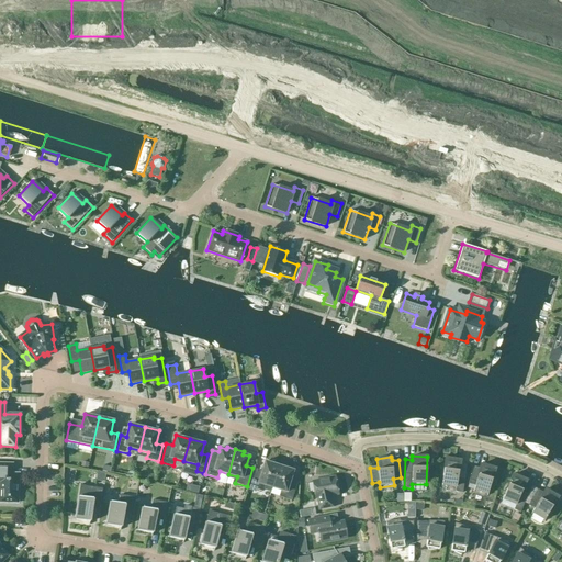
[(460,460),(446,458),(441,486),(456,487),(454,492),(462,493),(467,464),(460,463),(460,460)]
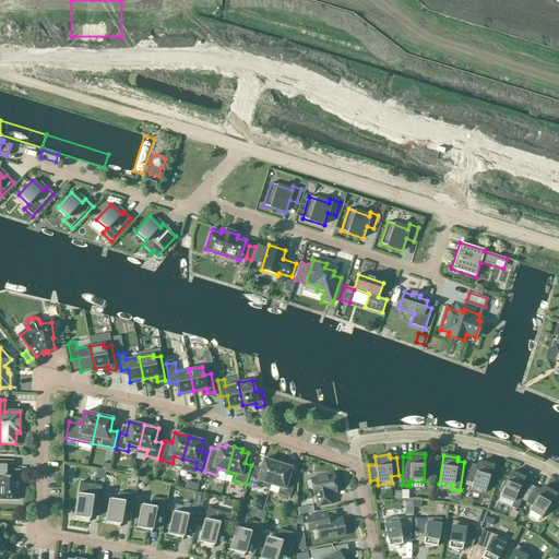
[(270,489),(272,485),(271,485),(277,463),(263,459),(260,468),(253,466),(248,485),(254,487),(254,486),(261,488),(262,487),(270,489)]
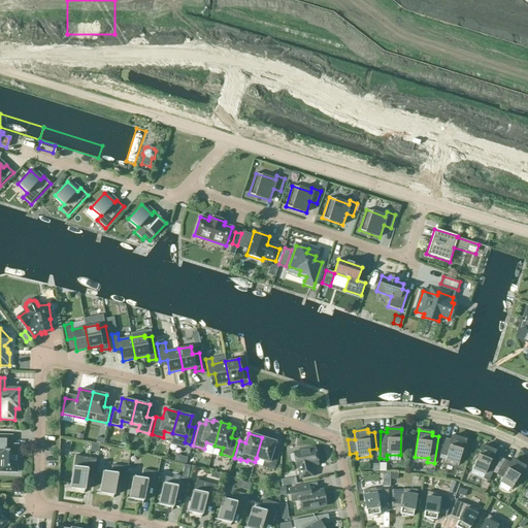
[(0,471),(17,472),(18,444),(11,444),(11,435),(0,434),(0,471)]
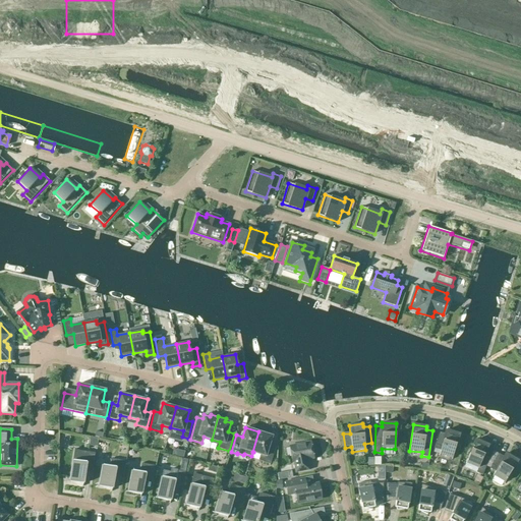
[(459,433),(446,430),(445,433),(439,431),(433,448),(440,450),(439,456),(452,459),(459,433)]
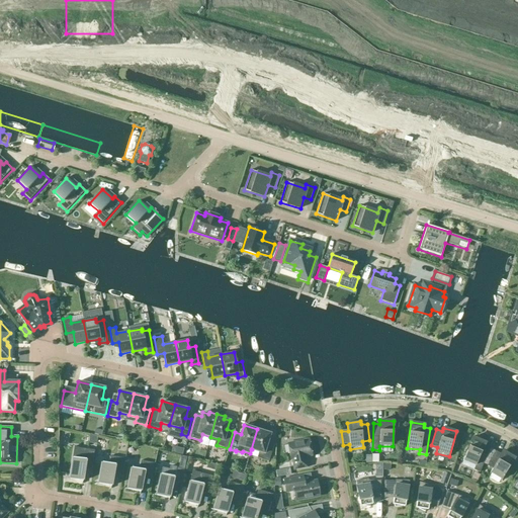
[(251,449),(252,449),(259,451),(257,457),(268,461),(274,444),(267,442),(270,433),(257,429),(251,449)]
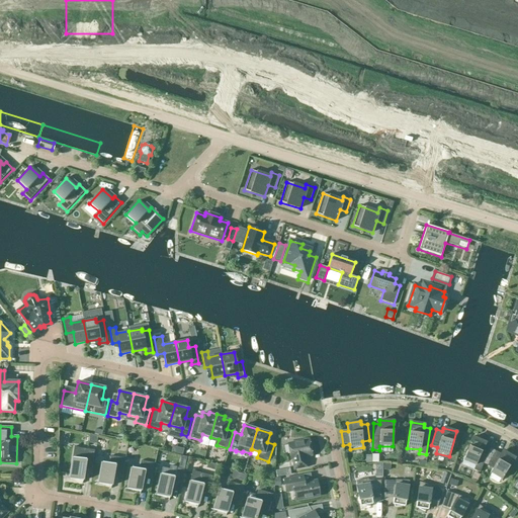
[(485,442),(472,437),(462,461),(475,466),(473,469),(480,472),(490,448),(484,445),(485,442)]
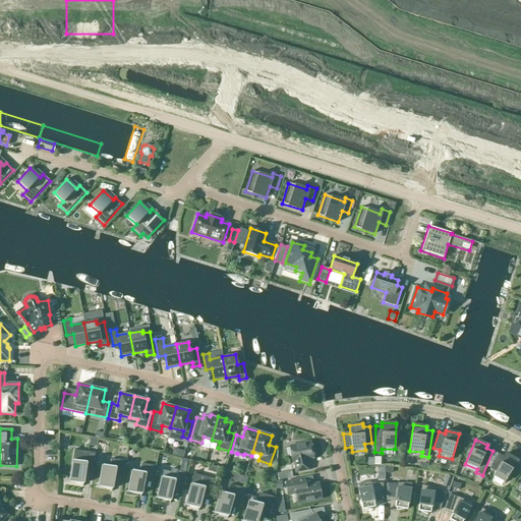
[(307,443),(305,442),(302,443),(300,444),(289,446),(292,461),(293,461),(295,472),(309,469),(307,458),(313,457),(310,443),(307,443)]
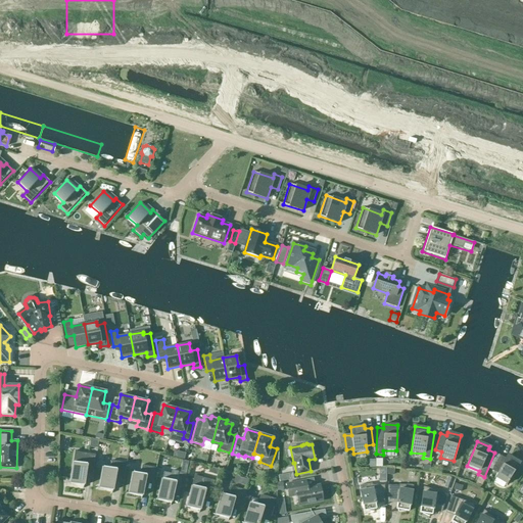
[(76,450),(75,450),(70,483),(67,482),(67,483),(83,485),(82,488),(83,488),(85,473),(92,474),(94,455),(76,452),(76,450)]
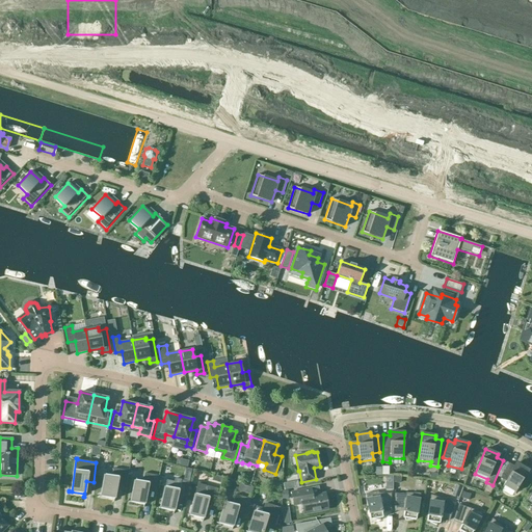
[(514,467),(508,462),(500,478),(505,481),(502,486),(514,494),(528,471),(515,463),(514,467)]
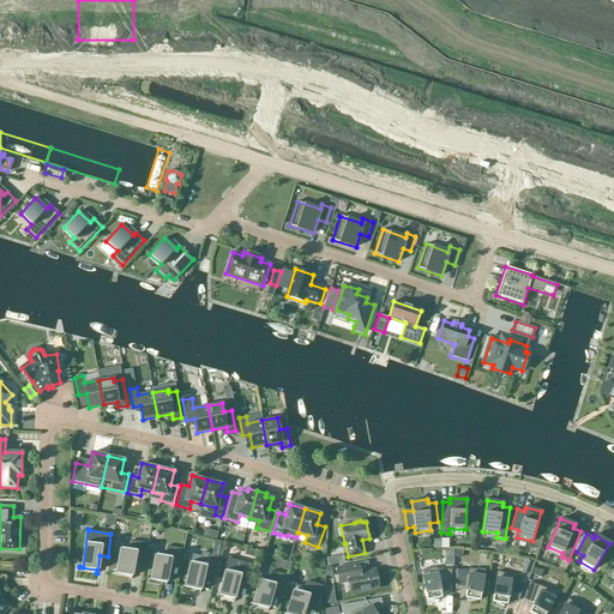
[(145,542),(131,540),(130,547),(121,546),(116,572),(113,572),(113,573),(131,576),(131,579),(134,561),(142,563),(145,542)]
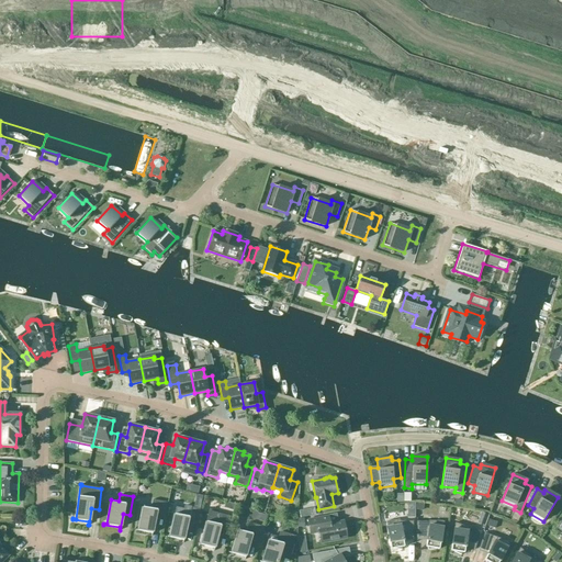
[(168,503),(153,499),(150,506),(143,505),(138,529),(135,529),(135,530),(150,534),(150,536),(152,536),(155,519),(164,521),(168,503)]
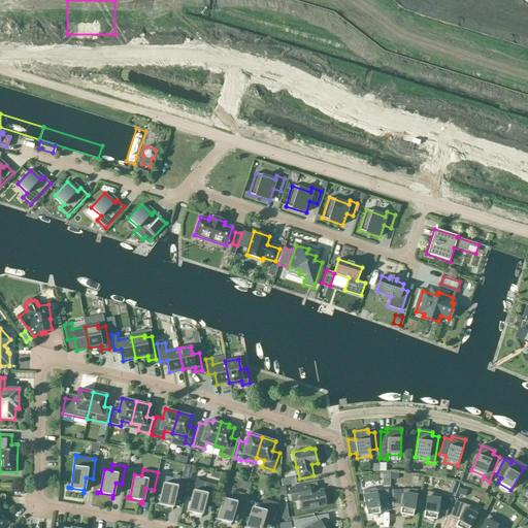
[(188,479),(173,474),(171,483),(164,481),(159,504),(157,503),(157,504),(171,507),(171,509),(175,495),(184,497),(188,479)]
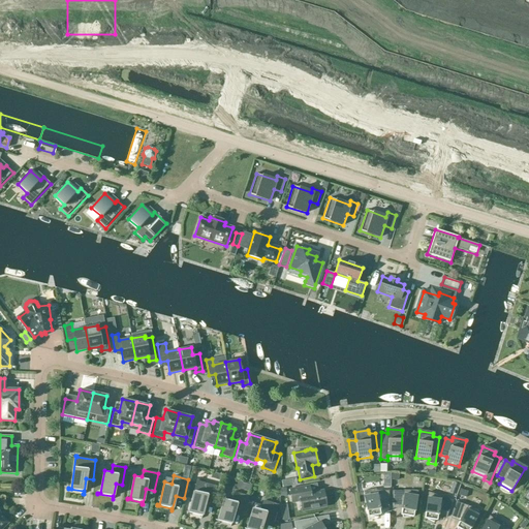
[(298,486),(296,477),(282,480),(283,488),(298,486)]
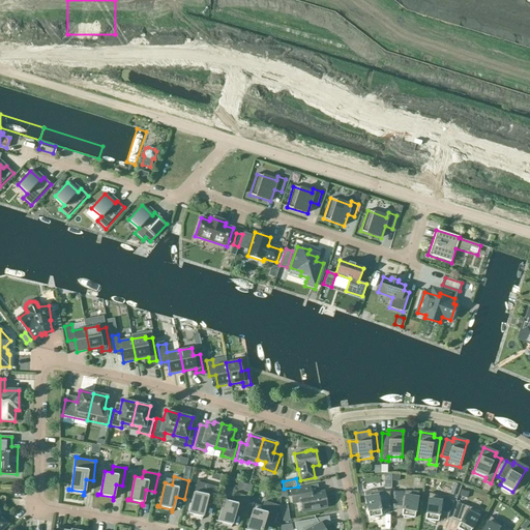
[(199,480),(198,480),(189,512),(186,512),(201,517),(201,520),(205,504),(211,506),(216,488),(198,482),(199,480)]
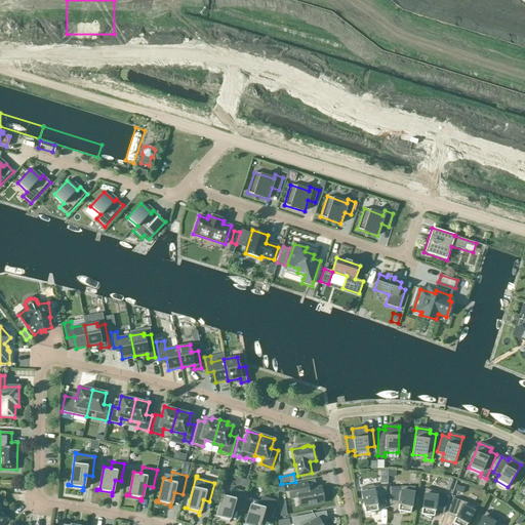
[(456,481),(450,479),(446,489),(452,491),(456,481)]
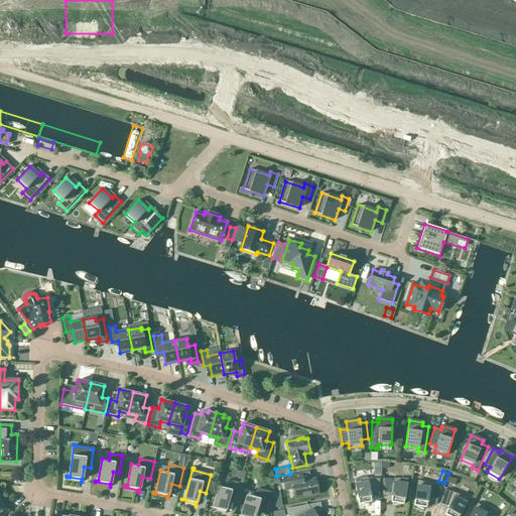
[(297,482),(295,475),(282,477),(284,491),(293,489),(295,490),(296,498),(317,494),(315,479),(297,482)]
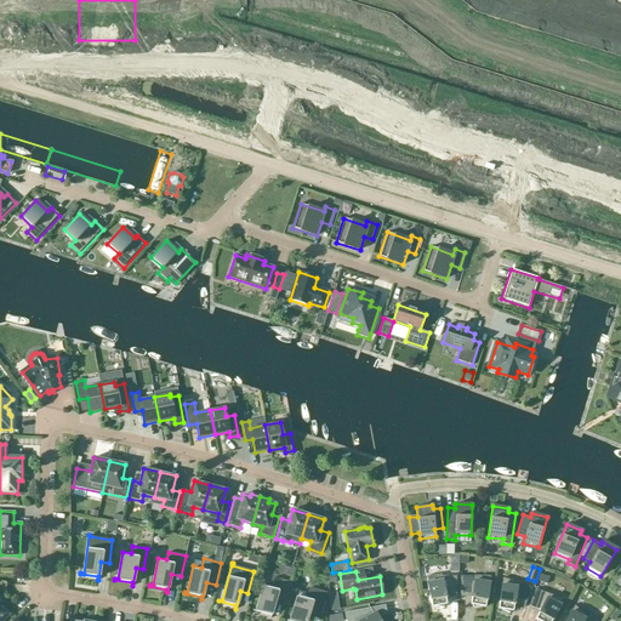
[(456,576),(440,576),(426,579),(427,582),(431,607),(433,607),(444,608),(444,604),(446,604),(444,594),(456,594),(456,576)]
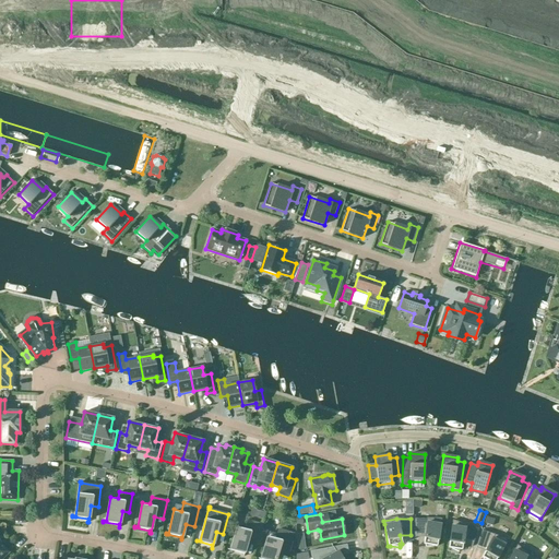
[(441,519),(414,519),(414,535),(425,535),(423,544),(425,544),(425,547),(435,546),(437,546),(441,519)]
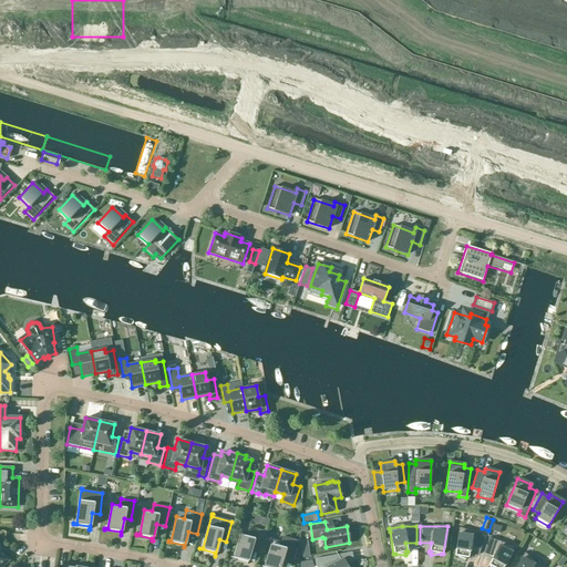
[(266,532),(250,527),(248,535),(240,533),(234,557),(230,556),(230,557),(246,562),(246,565),(251,549),(260,552),(266,532)]
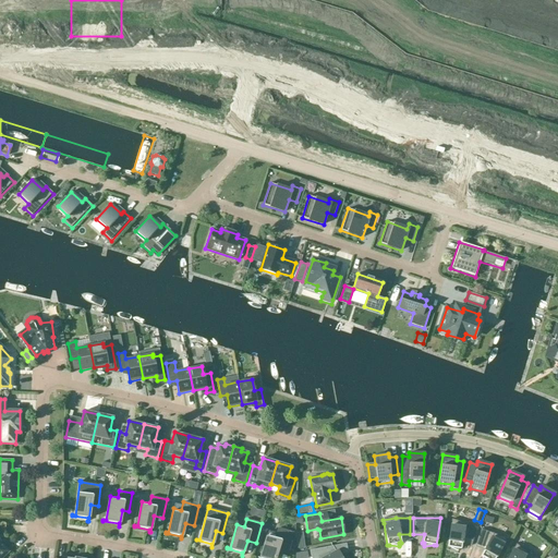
[(477,528),(451,519),(447,547),(449,547),(458,550),(459,548),(460,549),(462,541),(471,544),(477,528)]
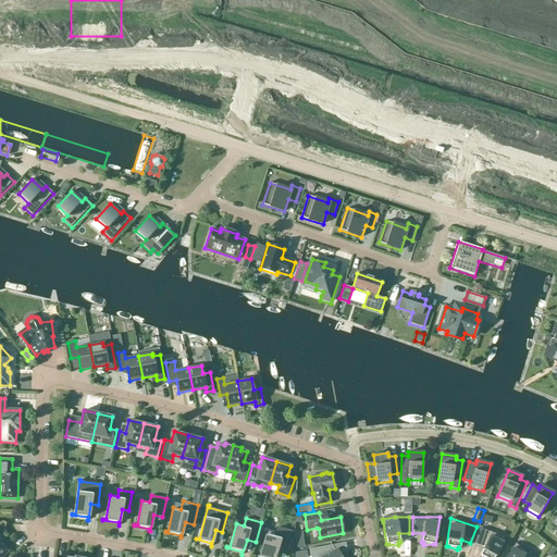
[(286,552),(292,532),(277,527),(275,532),(268,530),(260,556),(257,556),(258,556),(274,556),(277,548),(286,552)]
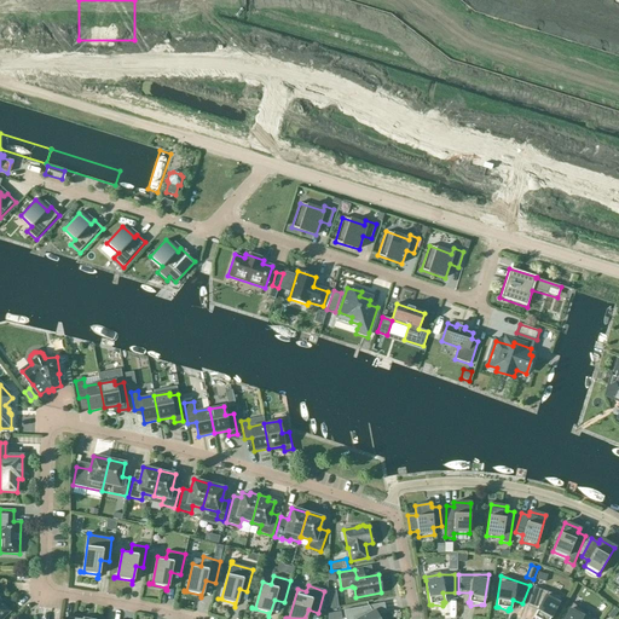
[(548,618),(561,596),(533,586),(527,605),(538,608),(533,617),(534,618),(548,618)]
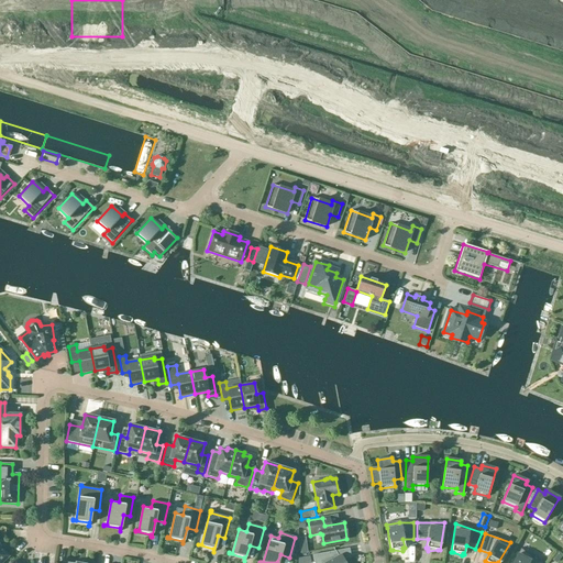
[(539,562),(520,549),(512,562),(539,562)]
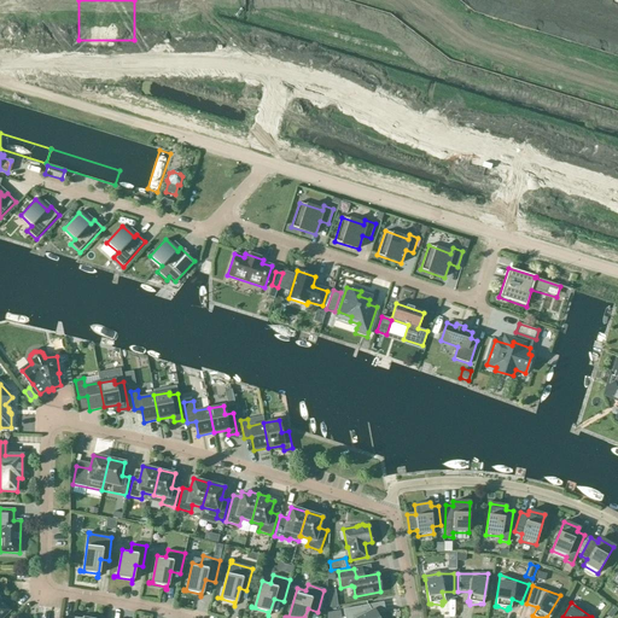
[(378,617),(373,610),(371,611),(368,605),(343,610),(344,617),(378,617)]
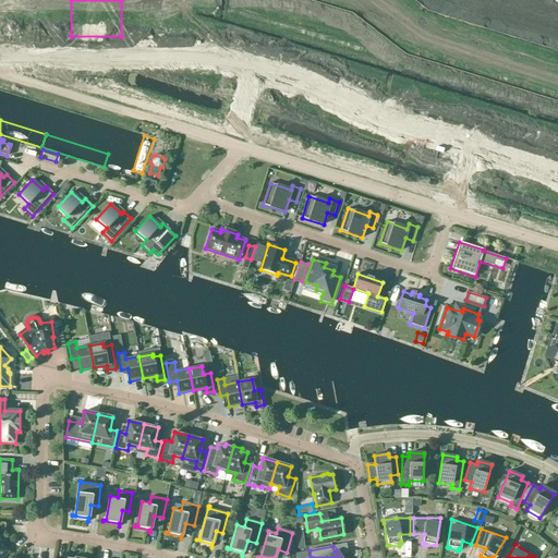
[(550,557),(557,552),(552,547),(546,554),(550,557)]
